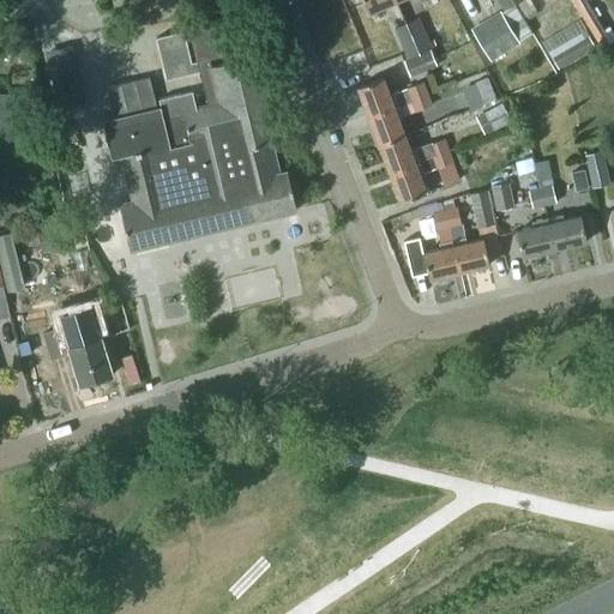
[(395,0),(365,0),(369,11),(395,0)]
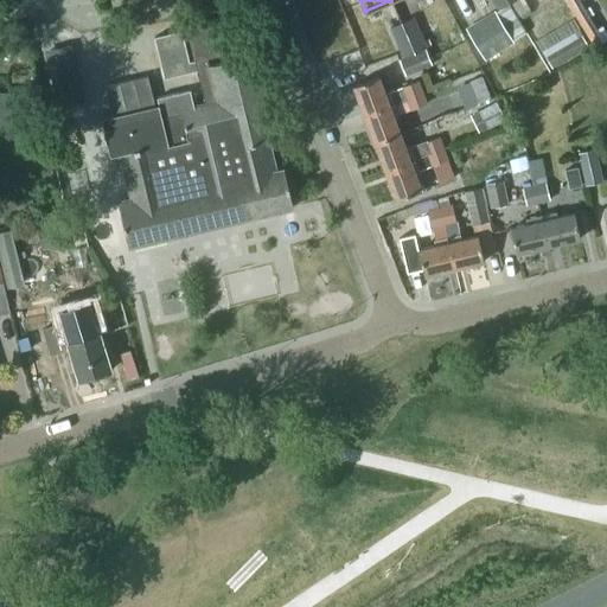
[(466,27),(486,59),(515,43),(494,10),(466,27)]
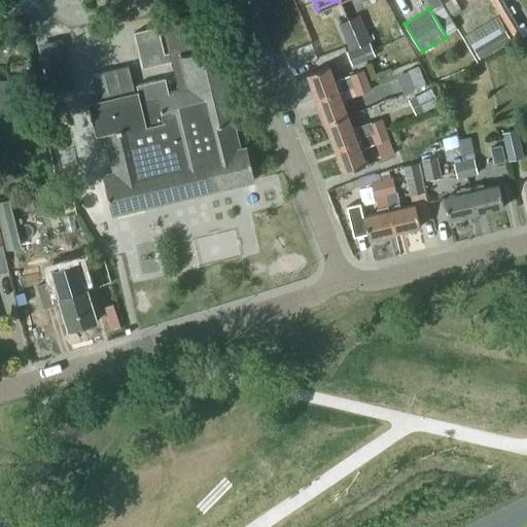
[(127,93),(88,103),(96,135),(106,133),(115,173),(103,176),(111,212),(254,178),(247,147),(239,149),(233,121),(235,120),(218,48),(181,58),(179,49),(209,42),(202,13),(163,23),(170,49),(164,51),(157,24),(134,29),(142,66),(172,59),(179,91),(168,93),(164,78),(136,84),(137,91),(132,92),(132,90),(133,90),(127,66),(91,74),(97,99),(127,92),(127,93)]
